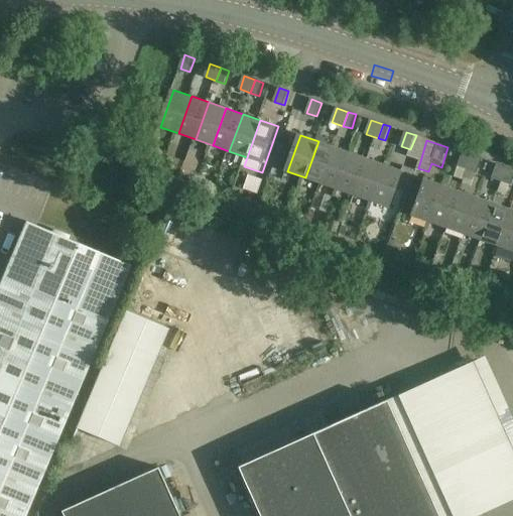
[(305,177),(323,183),(336,147),(318,141),(305,177)]
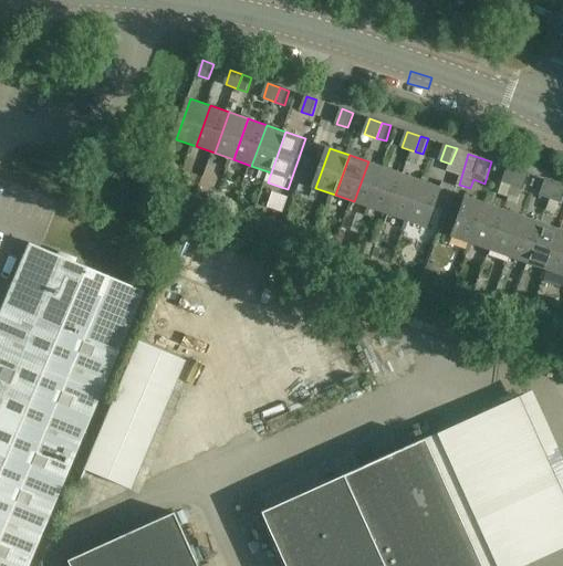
[(368,161),(354,201),(373,208),(387,168),(368,161)]
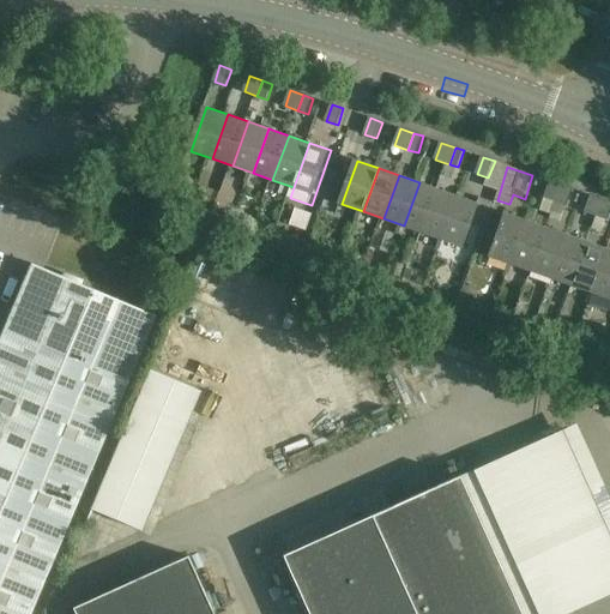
[(559,203),(565,186),(551,181),(545,198),(559,203)]
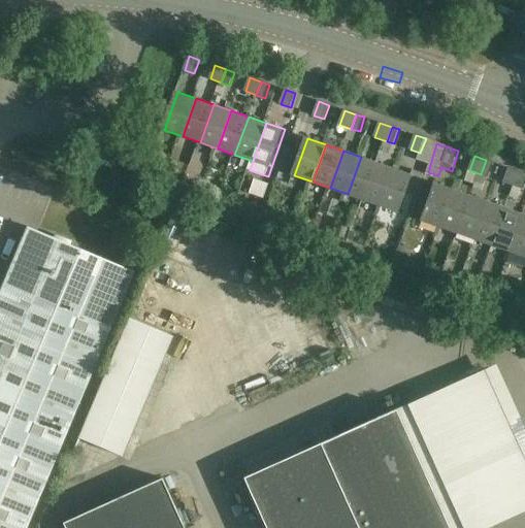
[(348,194),(365,200),(379,163),(361,157),(348,194)]
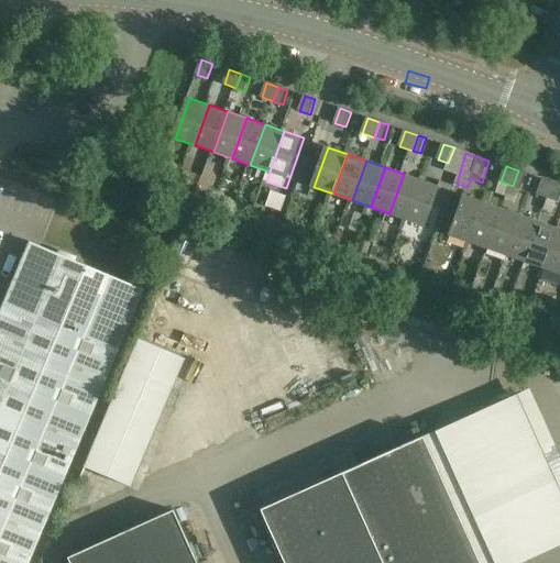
[(518,170),(513,186),(522,189),(527,174),(518,170)]
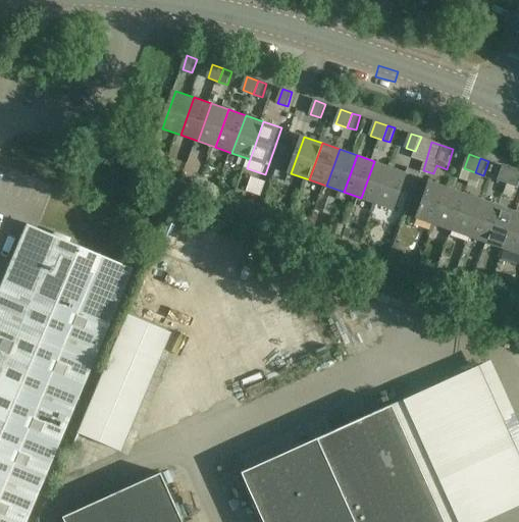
[(361,198),(378,204),(392,167),(374,161),(361,198)]
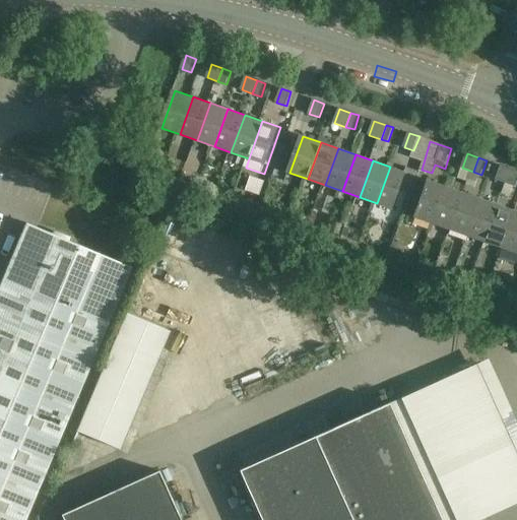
[(502,166),(497,180),(507,184),(512,170),(502,166)]
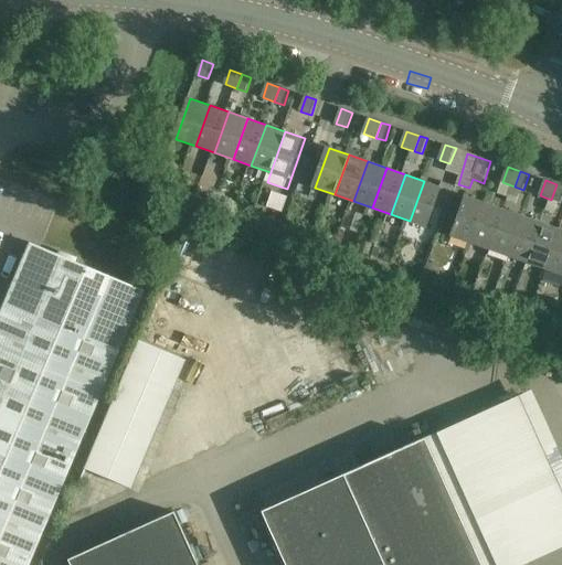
[(444,188),(424,181),(410,221),(430,228),(437,204),(444,188)]
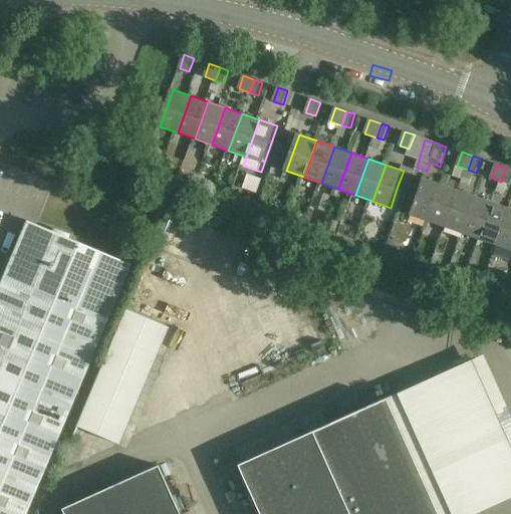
[(510,169),(506,168),(501,182),(510,185),(510,169)]
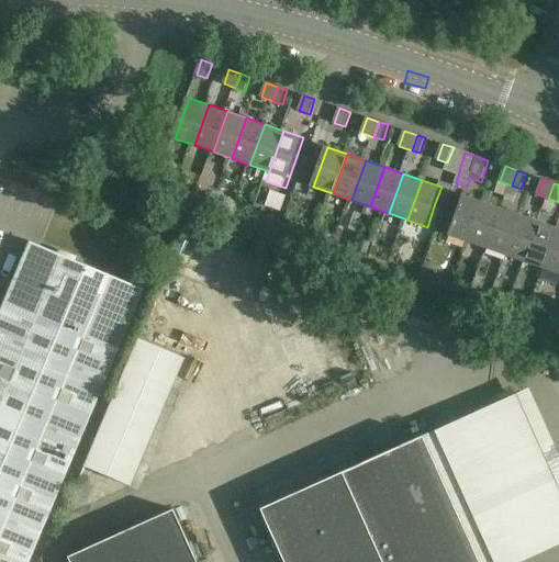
[(451,190),(442,187),(435,203),(446,206),(451,190)]
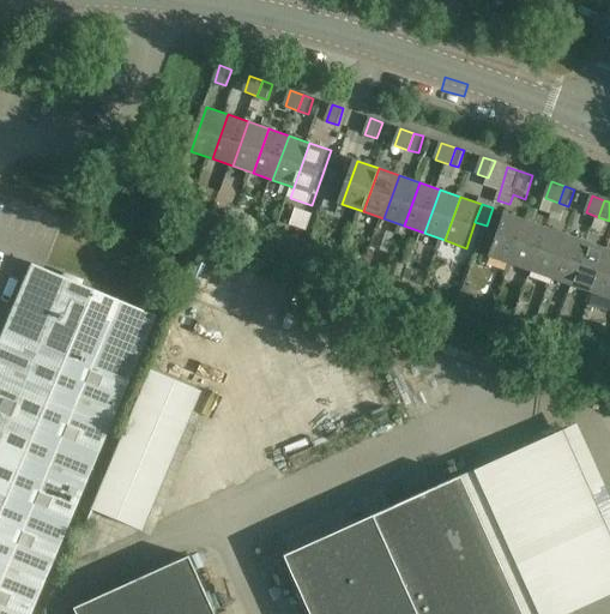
[(493,257),(514,264),(529,221),(508,214),(493,257)]
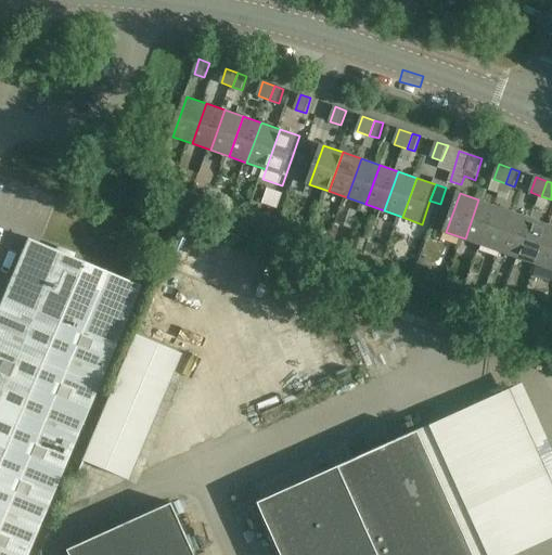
[(465,239),(483,245),(497,206),(478,199),(465,239)]
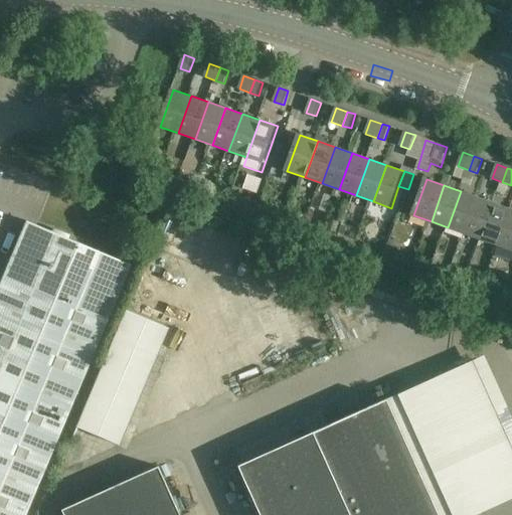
[(478,197),(461,191),(448,227),(465,233),(478,197)]
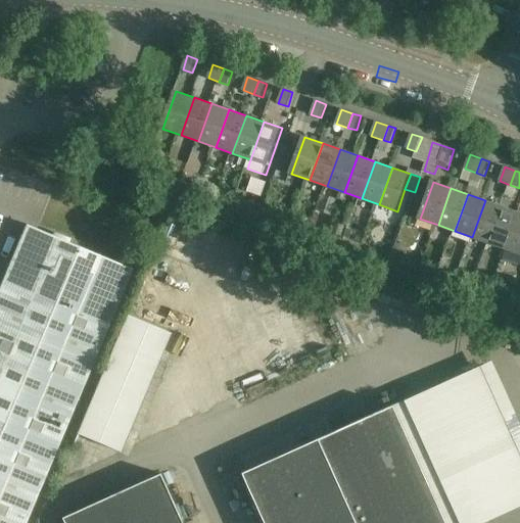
[(472,237),(489,243),(503,206),(485,200),(472,237)]
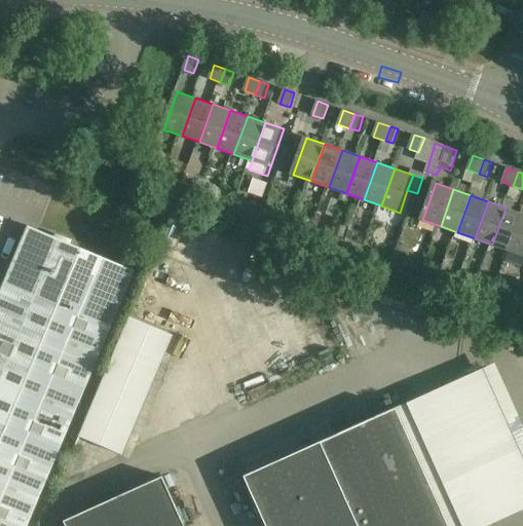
[(346,208),(341,223),(350,226),(357,211),(346,208)]
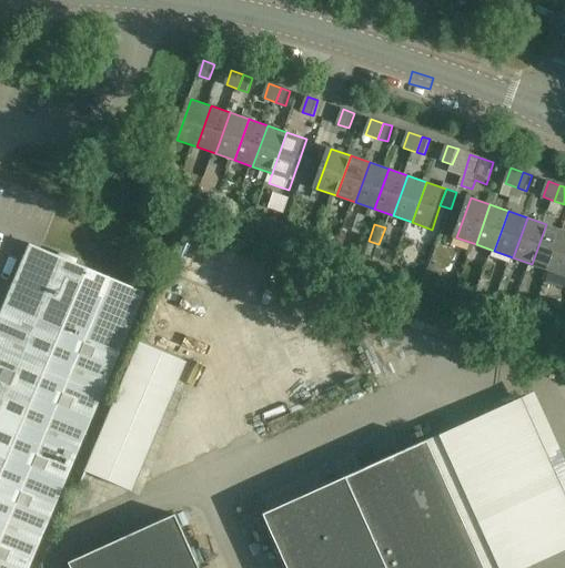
[(532,264),(551,271),(564,231),(546,224),(532,264)]
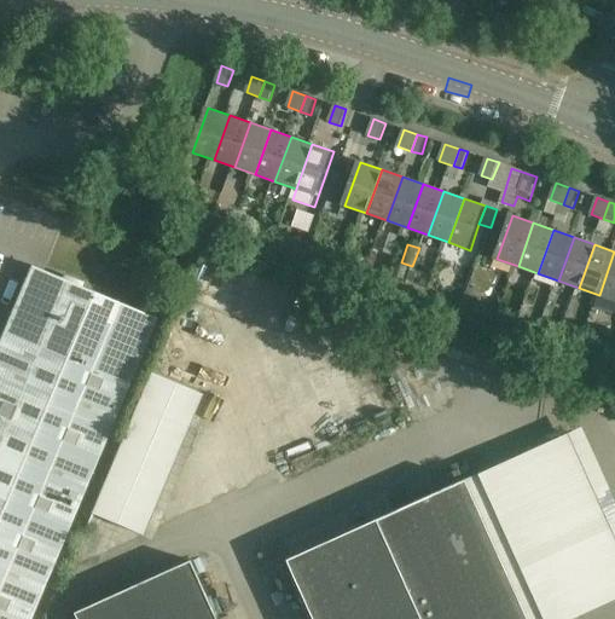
[(614,252),(599,295),(614,300),(614,252)]
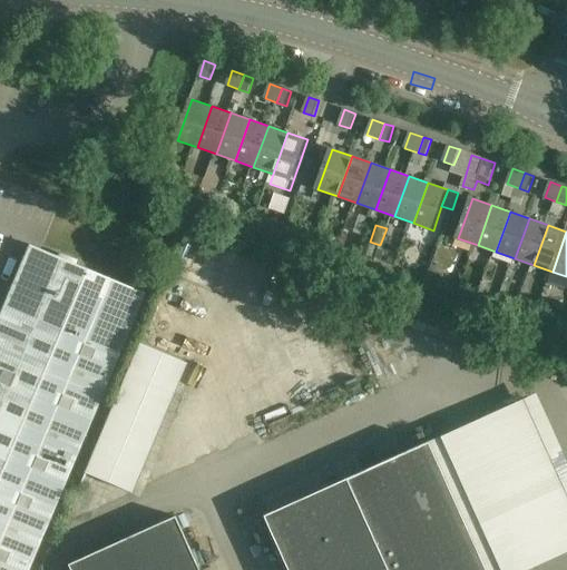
[(0,569),(30,569),(145,293),(30,245),(0,317),(0,569)]
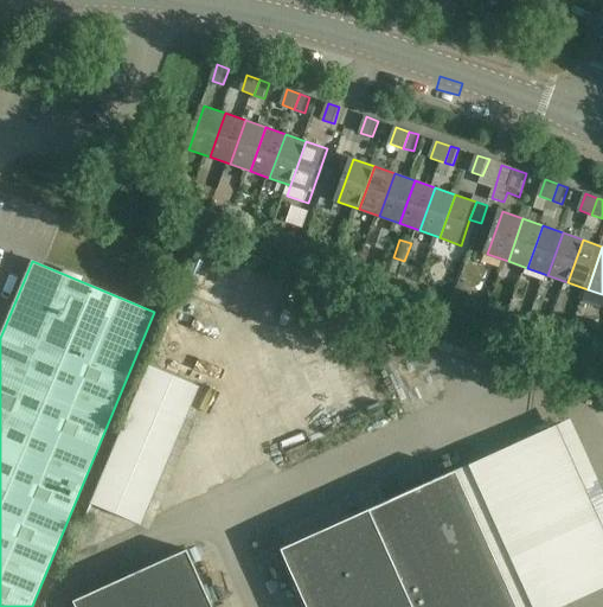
[(282,547),(308,606),(530,606),(602,573),(602,519),(558,422),(282,547)]
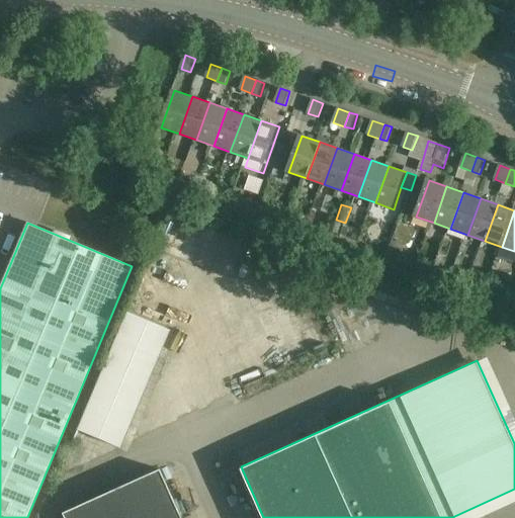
[(181,517),(160,471),(63,515),(64,517),(181,517)]
